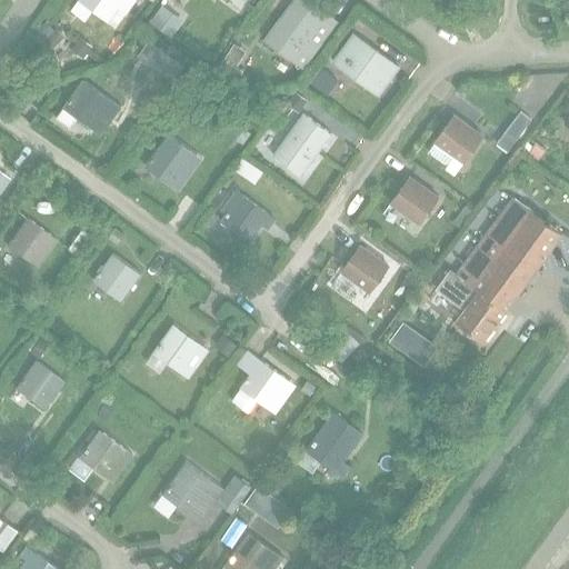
[(136,0),(135,0),(79,0),(72,11),(85,20),(91,11),(115,28),(136,0)]
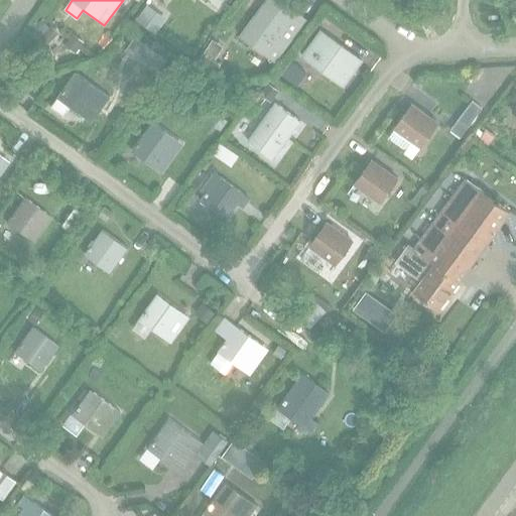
[(299,27),(290,21),(295,14),(274,0),(266,0),(239,38),(264,56),(273,43),(283,50),(299,27)]
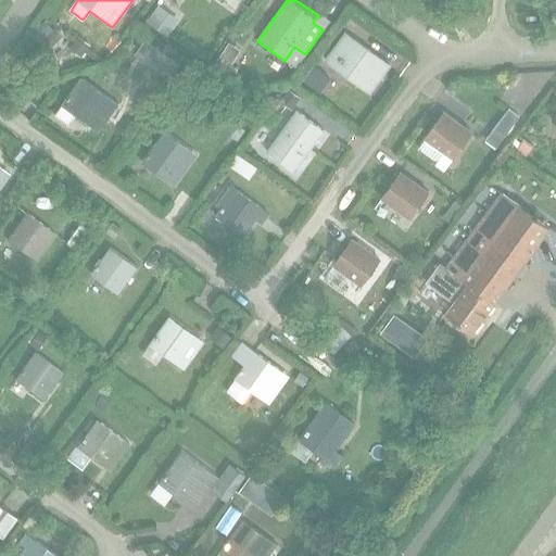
[(167,36),(178,20),(158,4),(147,21),(167,36)]
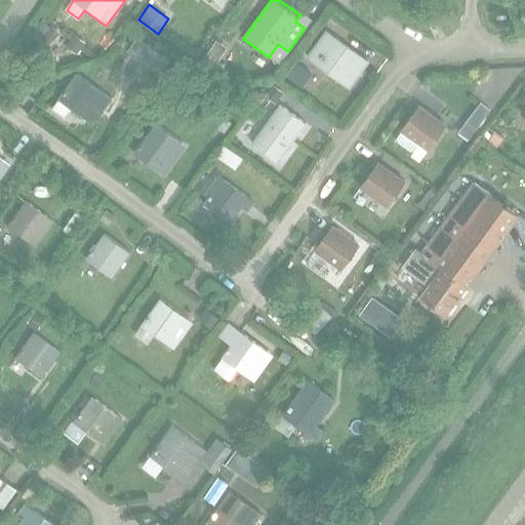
[(47,46),(59,33),(51,26),(50,28),(42,21),(36,27),(44,34),(39,39),(47,46)]
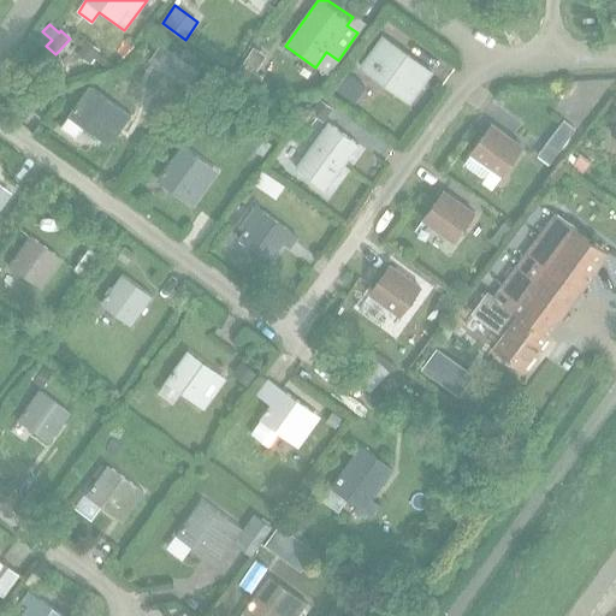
[(431,73),(391,45),(381,39),(371,54),(380,60),(369,75),(409,104),(431,73)]
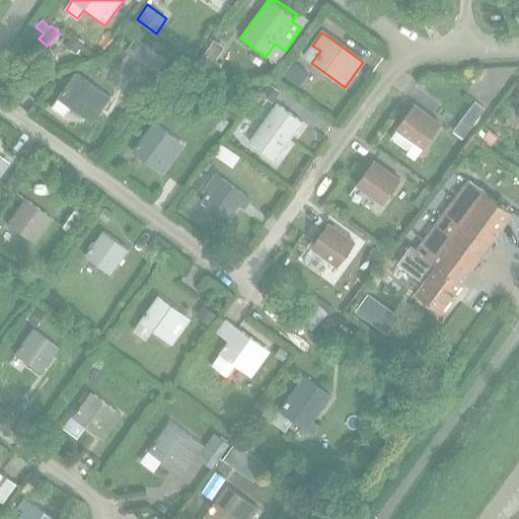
[(71,35),(64,44),(75,53),(82,44),(71,35)]
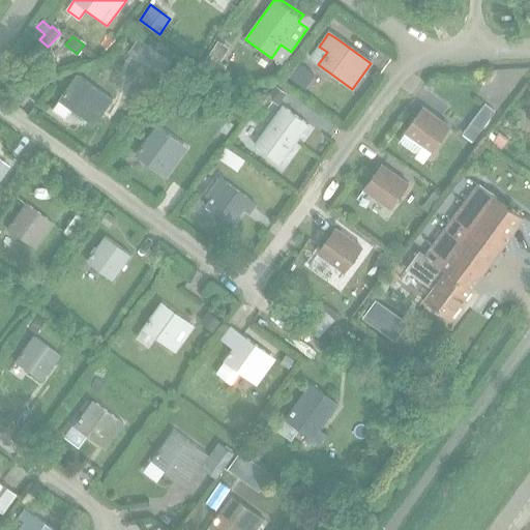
[(145,40),(136,55),(163,74),(172,60),(145,40)]
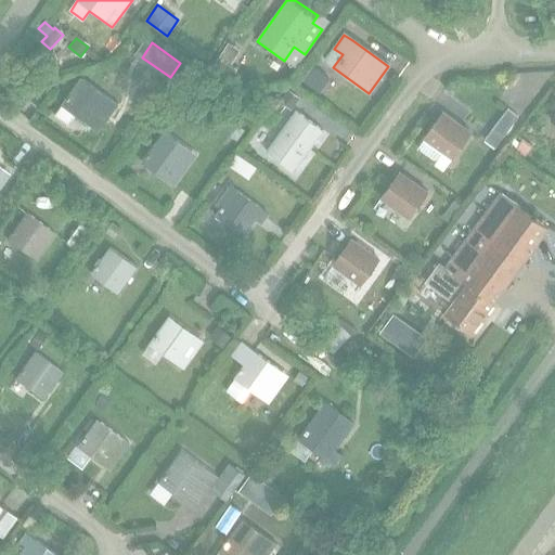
[(517,90),(528,69),(518,65),(508,86),(517,90)]
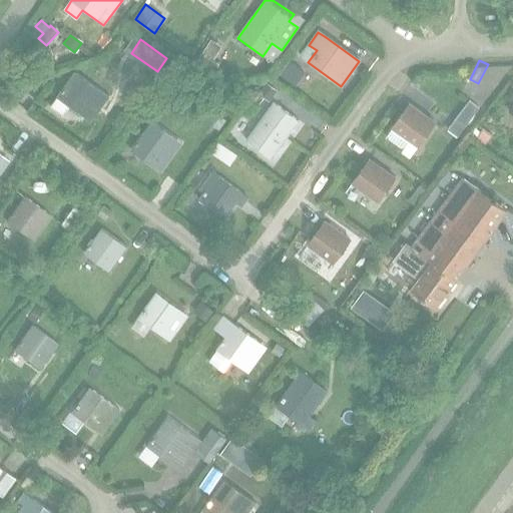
[(279,74),(295,85),(304,72),(288,61),(279,74)]
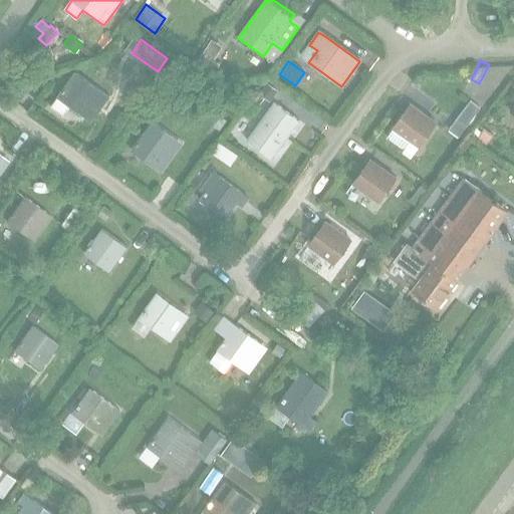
[(69,105),(83,116),(101,91),(76,73),(51,107),(62,115),(69,105)]
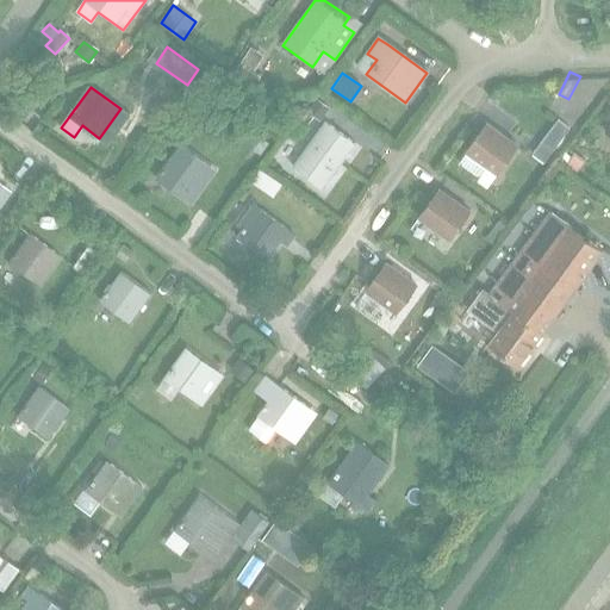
[(148,109),(157,120),(178,105),(168,93),(148,109)]
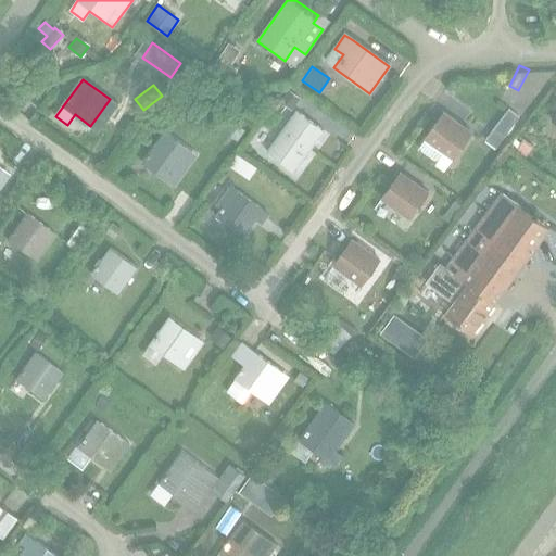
[(289,88),(275,106),(281,111),(286,103),(292,108),(300,97),(289,88)]
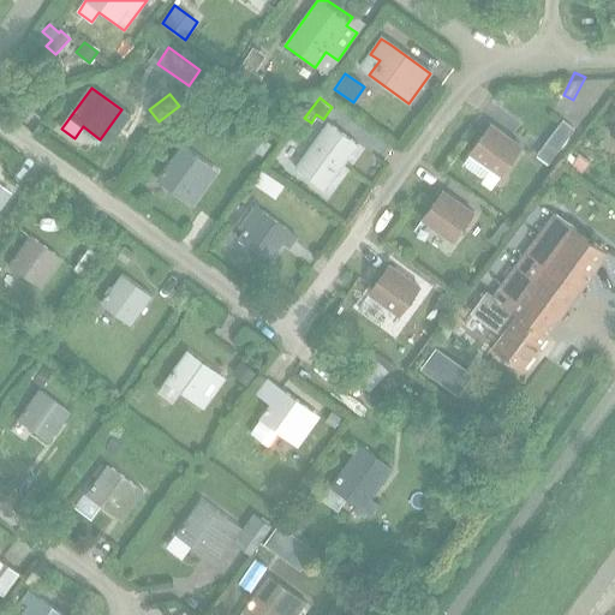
[(562,120),(537,154),(549,161),(573,129),(562,120)]
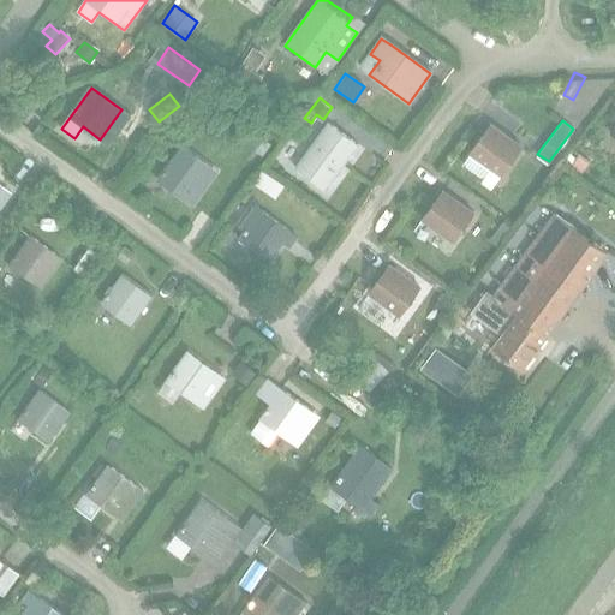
[(328,124),(306,154),(336,175),(358,145),(328,124)]
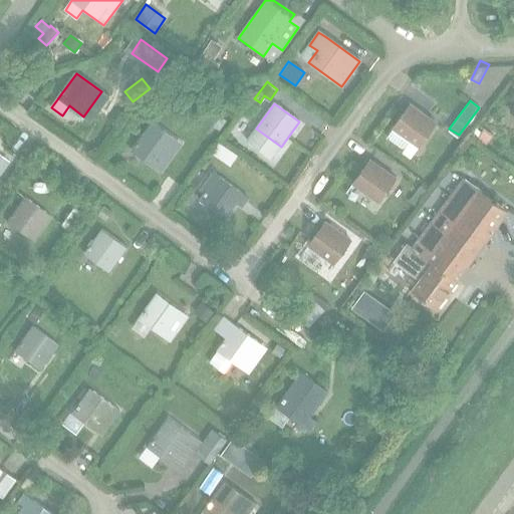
[(406,147),(411,140),(419,145),(435,122),(410,103),(393,126),(394,126),(389,134),(389,139),(401,148),(406,147)]
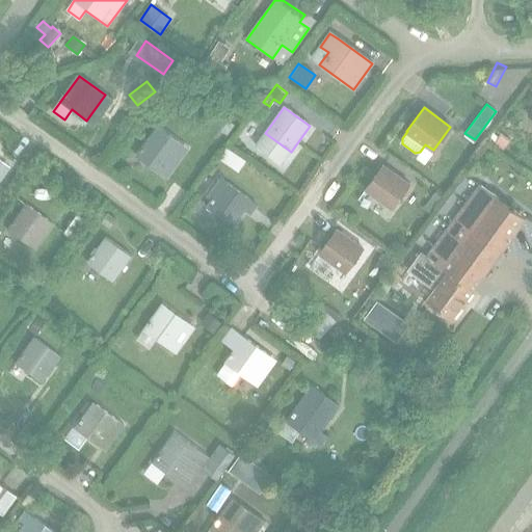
[(219,113),(212,124),(225,133),(233,123),(219,113)]
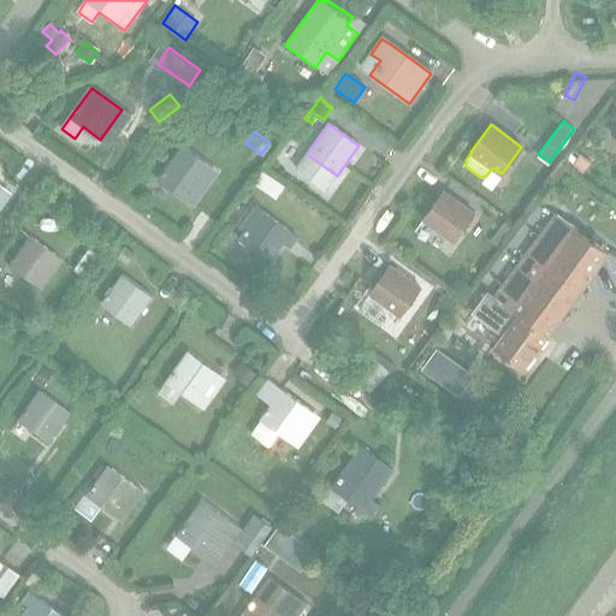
[(213,169),(183,147),(158,182),(188,203),(213,169)]
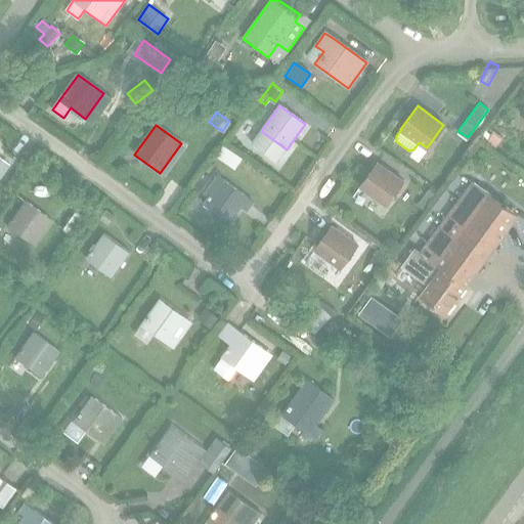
[(493,132),(485,141),(495,148),(503,139),(493,132)]
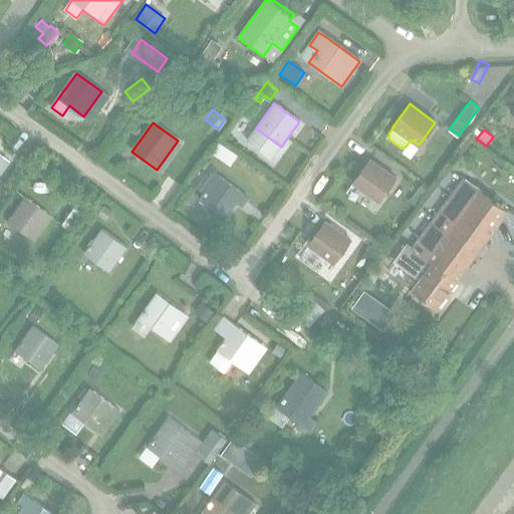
[(211,153),(230,166),(238,155),(218,142),(211,153)]
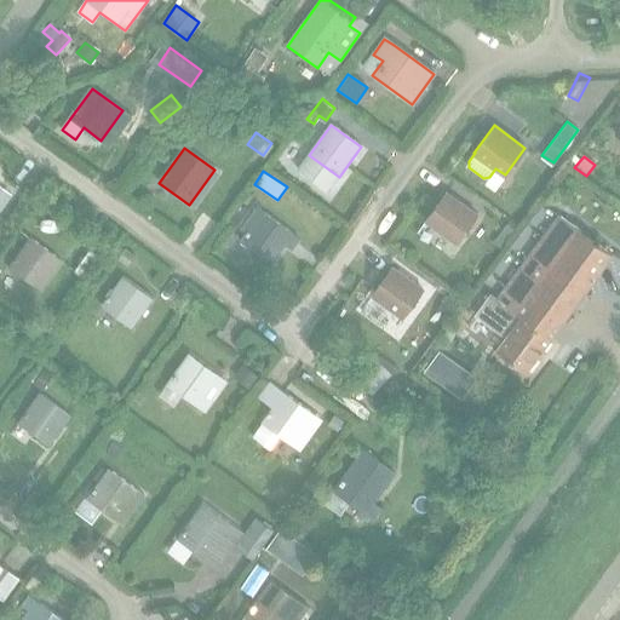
[(248,191),(242,200),(250,206),(257,196),(248,191)]
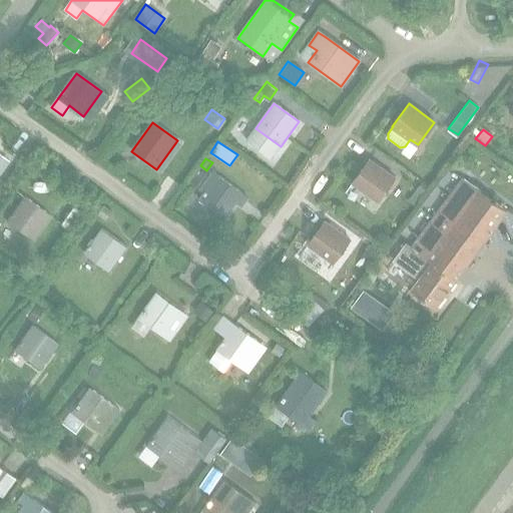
[(369,158),(353,181),(378,199),(394,177),(369,158)]
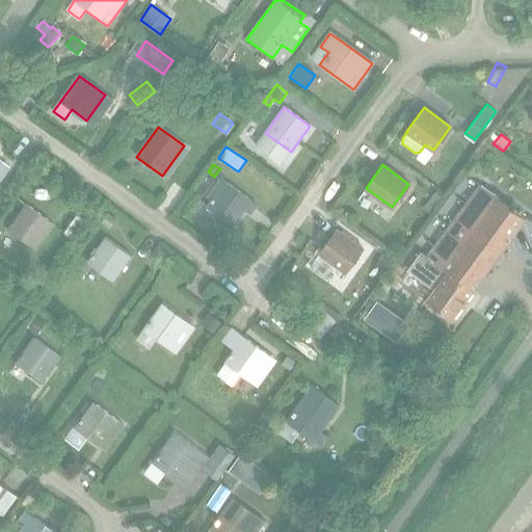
[(32,186),(49,191),(52,178),(35,174),(32,186)]
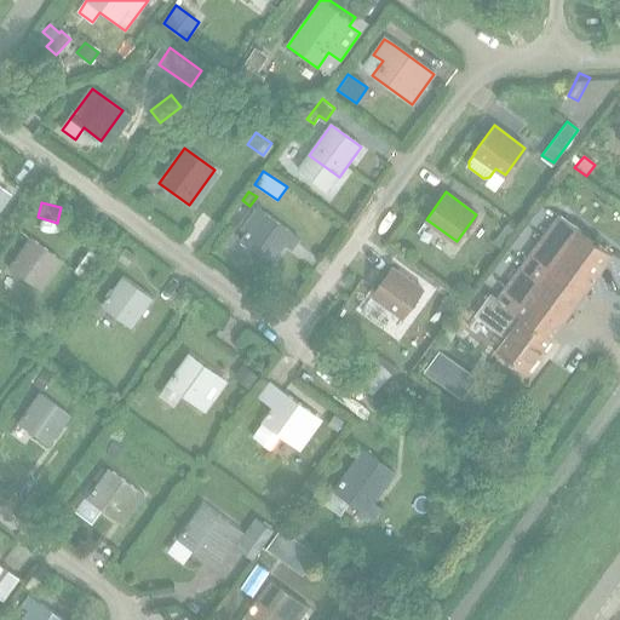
[(240,205),(228,219),(237,227),(248,211),(240,205)]
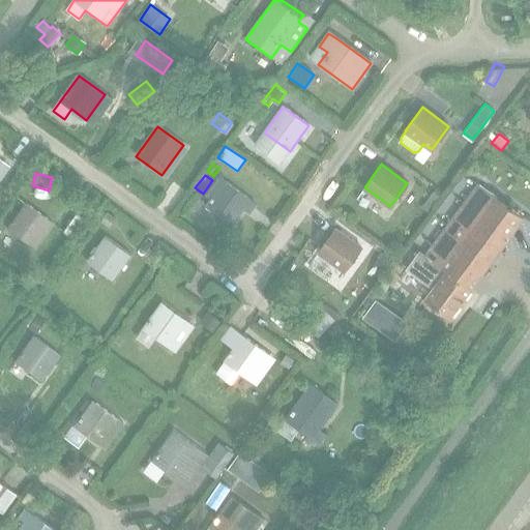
[(167,194),(177,202),(186,189),(175,181),(167,194)]
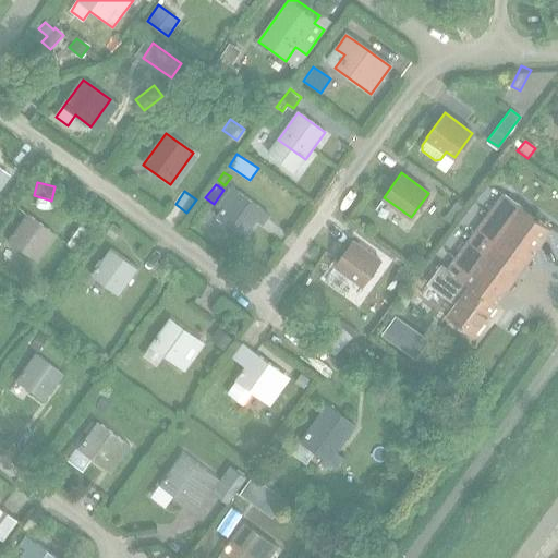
[(264,210),(238,191),(218,218),(245,238),(257,220),(264,225),(270,216),(264,210)]
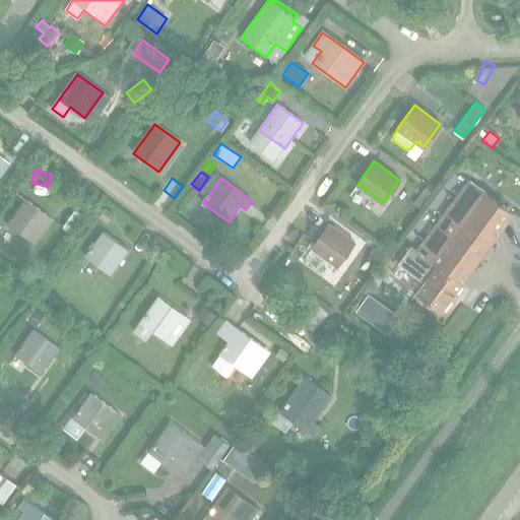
[(441,311),(514,212),(469,179),(417,249),(411,245),(398,263),(424,282),(416,293),(441,311)]
